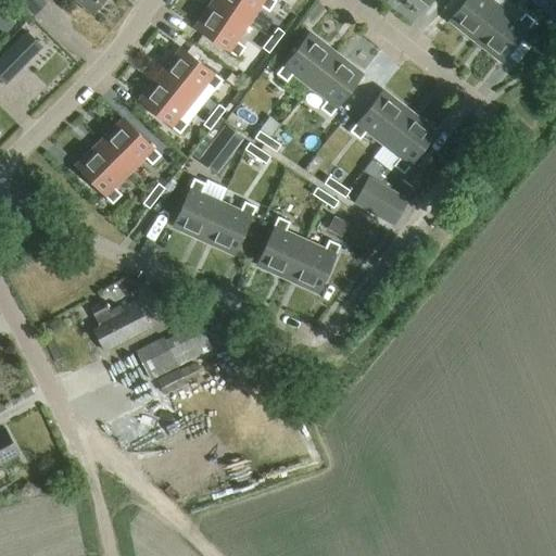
[(42,0),(19,0),(34,14),(46,3),(42,0)]
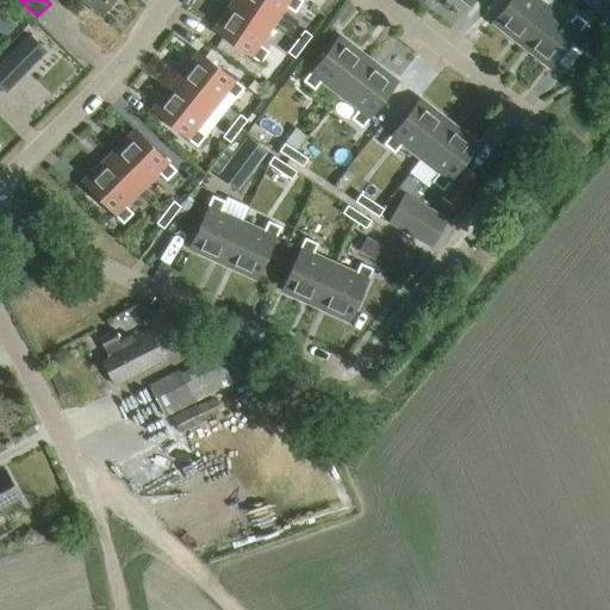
[(82,0),(100,16),(113,0),(82,0)]
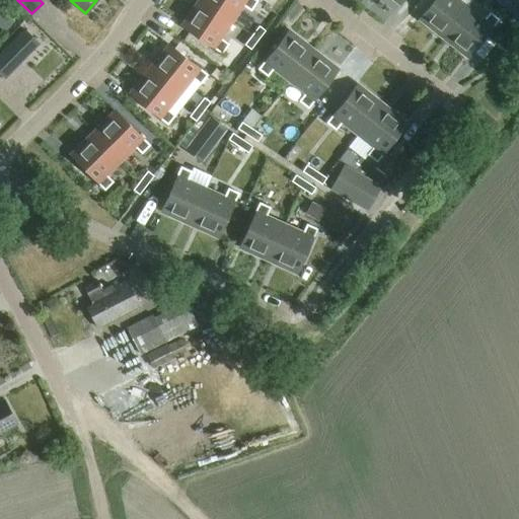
[(204,0),(188,24),(226,51),(231,44),(225,41),(237,22),(204,0)]
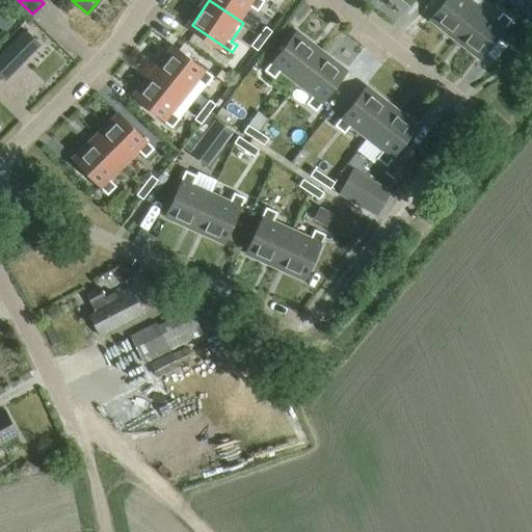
[(265,2),(262,0),(208,0),(209,0),(243,23),(255,5),(261,9),(265,2)]
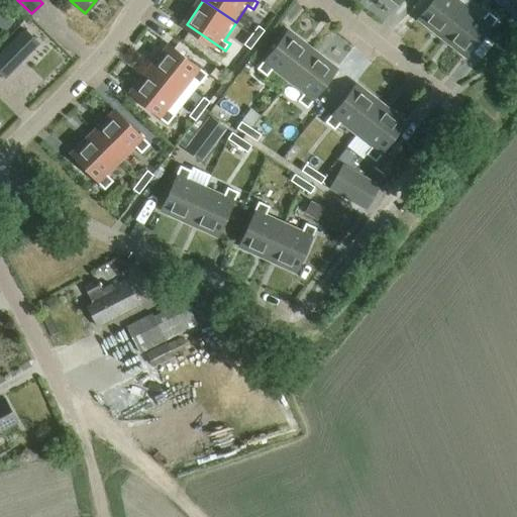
[(441,38),(466,8),(454,0),(432,0),(417,19),(441,38)]
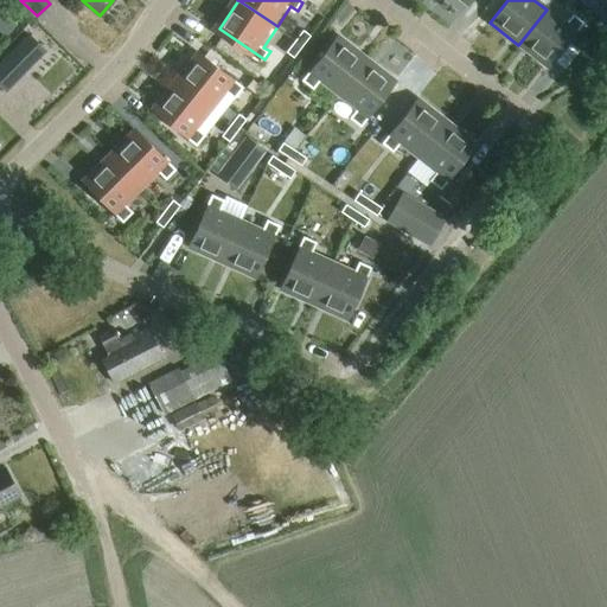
[(606,7),(599,0),(579,0),(579,1),(606,26),(606,7)]
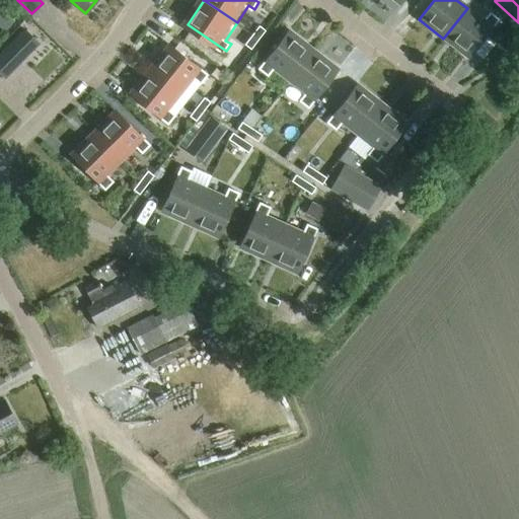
[(467,8),(443,39),(468,58),(497,20),(489,14),(484,21),(467,8)]
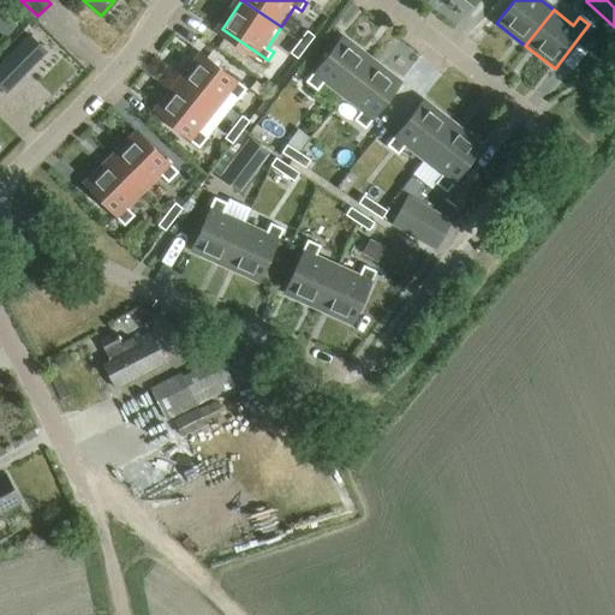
[(298,42),(306,48),(314,37),(306,31),(298,42)]
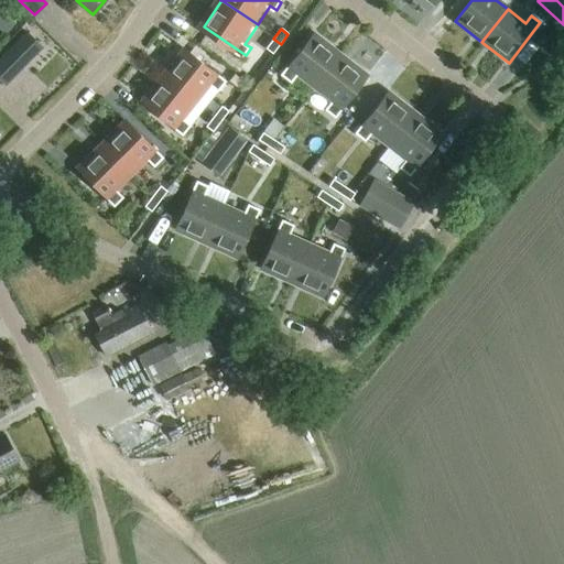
[(25,33),(8,52),(23,67),(42,50),(25,33)]
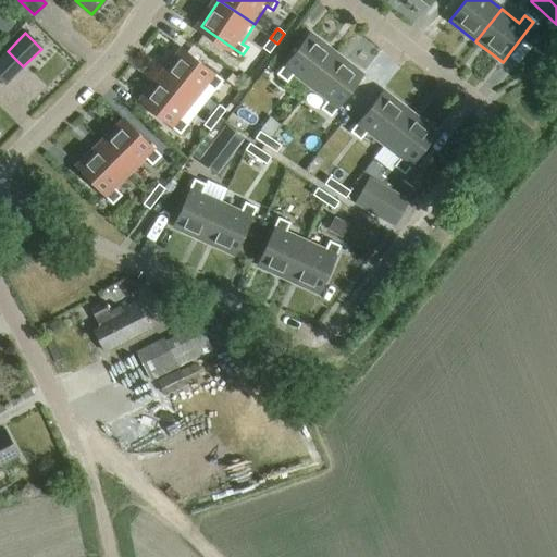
[(269,54),(277,44),(270,38),(264,47),(262,49),(267,52),(269,54)]
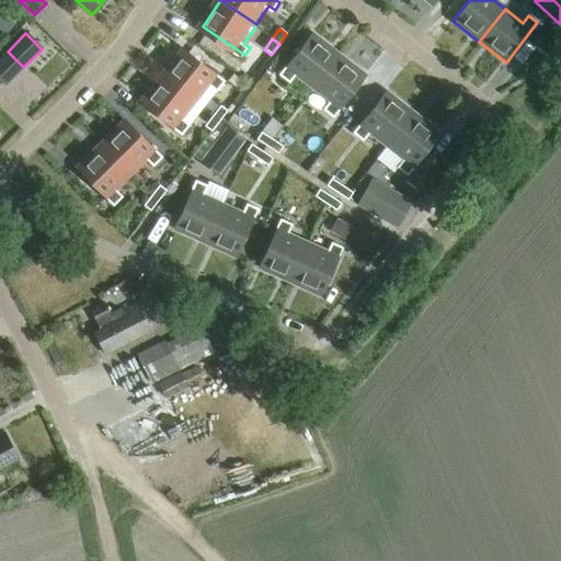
[(310,93),(338,59),(313,39),(282,79),(288,84),(293,79),(310,93)]
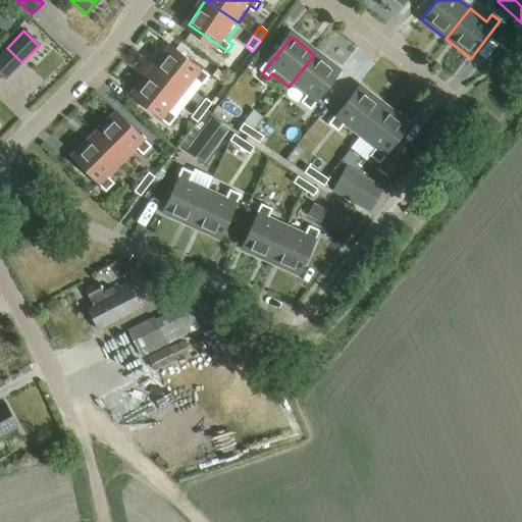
[(208,76),(172,46),(153,68),(185,95),(198,79),(203,83),(208,76)]
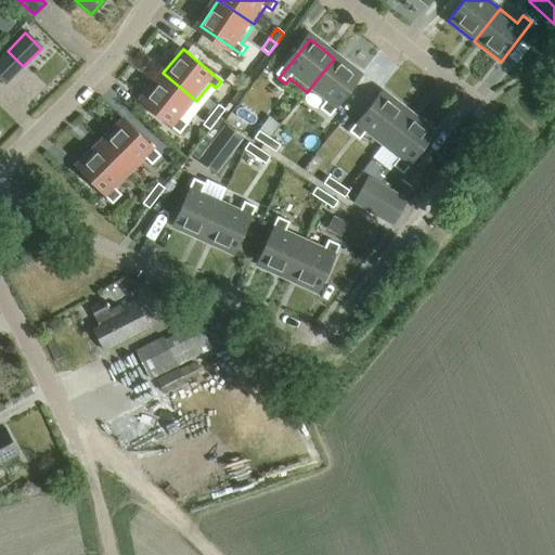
[(327,117),(359,78),(334,59),(307,92),(324,106),(320,112),(327,117)]
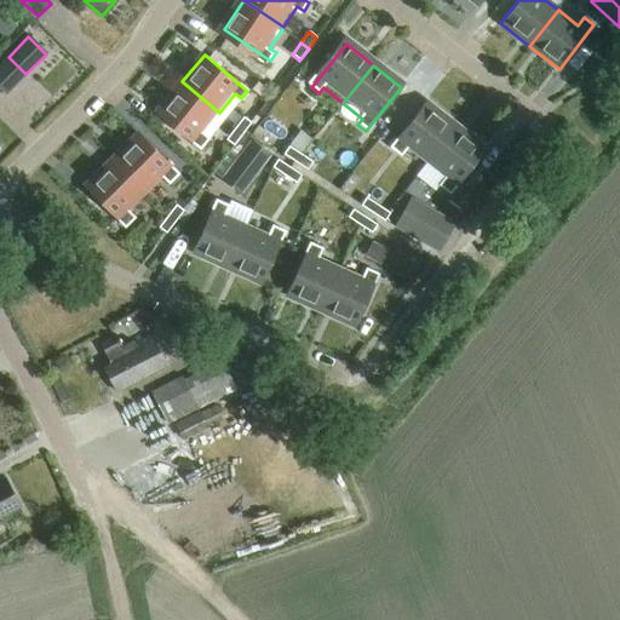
[(182,81),(160,109),(202,144),(210,137),(204,132),(219,113),(182,81)]
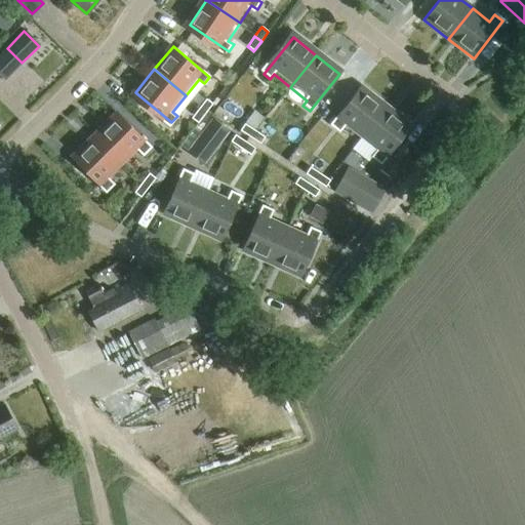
[(0,92),(10,83),(0,73),(0,92)]
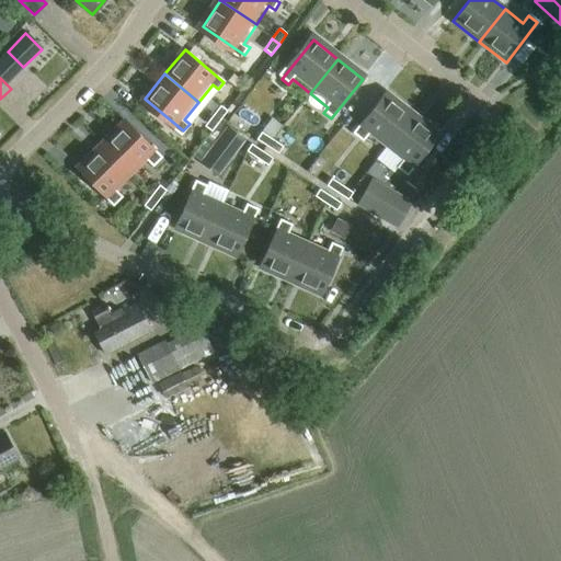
[(384,152),(411,118),(387,99),(355,138),(362,144),(366,138),(384,152)]
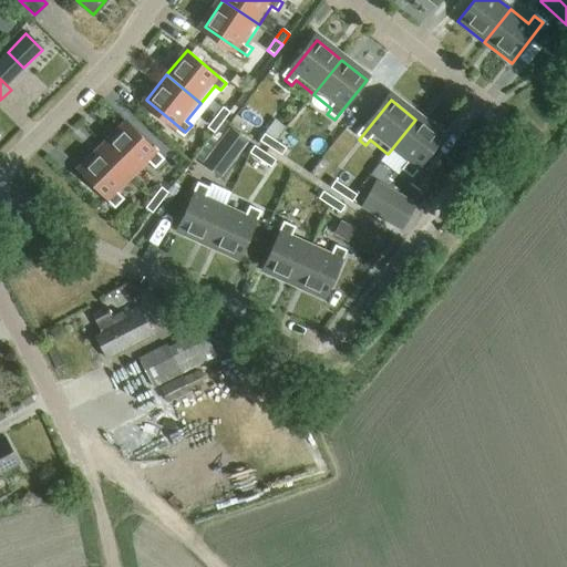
[(214,117),(222,123),(229,113),(222,107),(214,117)]
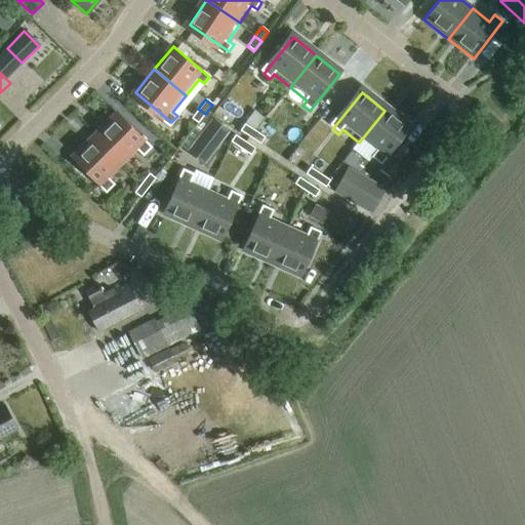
[(198,124),(205,114),(198,109),(191,119),(198,124)]
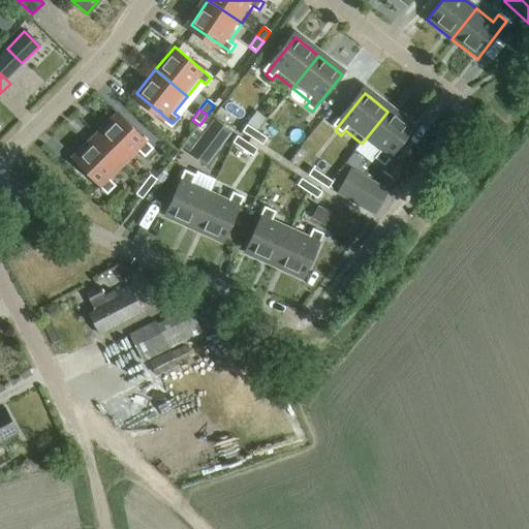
[(381,167),(411,130),(387,112),(362,144),(379,157),(375,162),(381,167)]
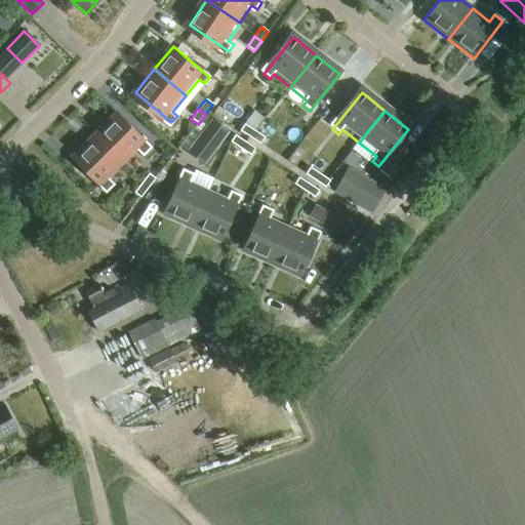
[(150,147),(116,114),(95,134),(124,163),(139,148),(144,153),(150,147)]
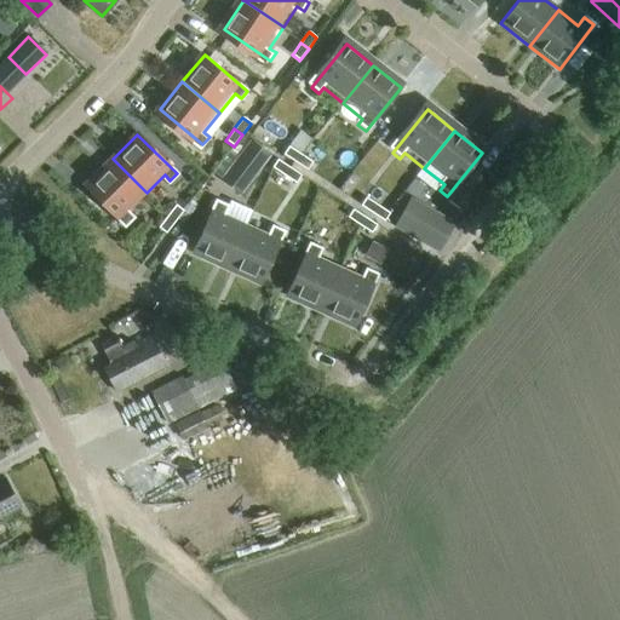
[(262,150),(250,142),(241,153),(233,164),(220,179),(241,196),(270,158),(262,150)]
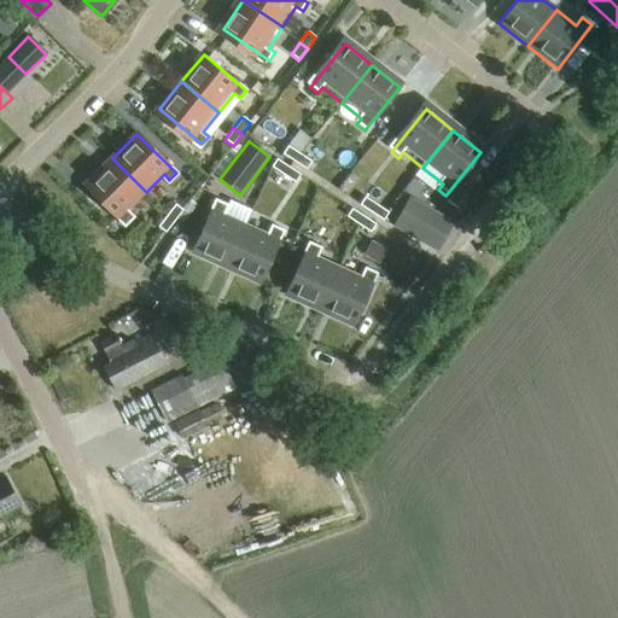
[(295,161),(299,153),(287,146),(283,155),(291,161),(293,162),(295,161)]
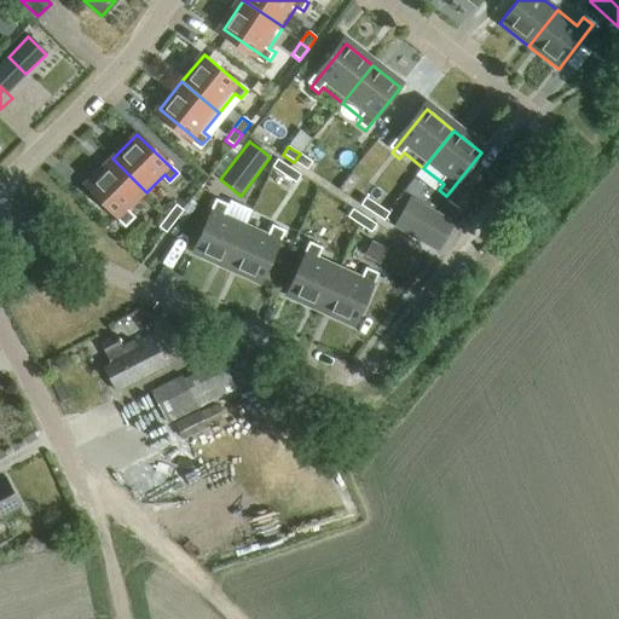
[(295,161),(294,162),(306,171),(312,162),(300,154),(295,161)]
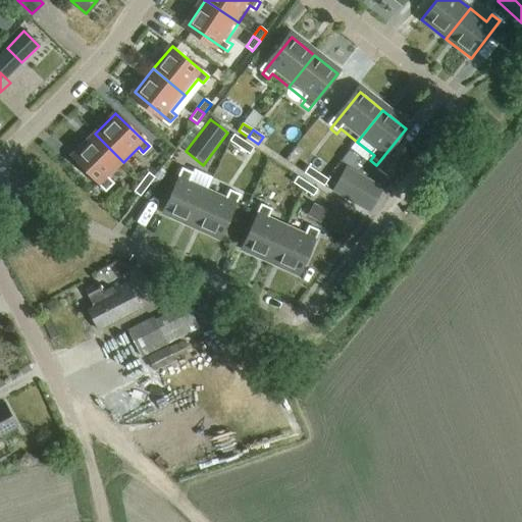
[(95,134),(74,155),(108,188),(113,183),(109,177),(123,162),(95,134)]
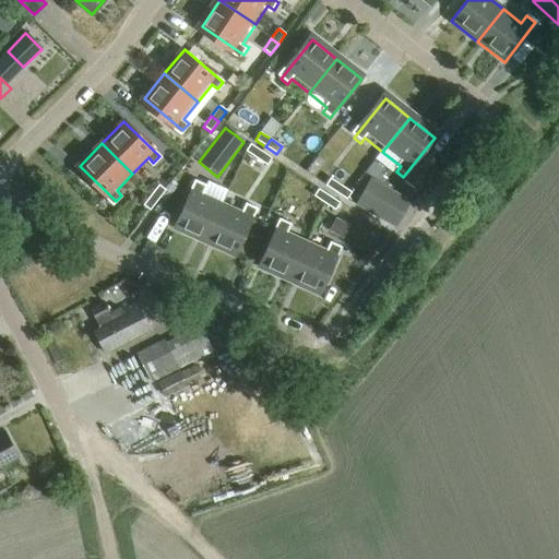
[(258,155),(261,152),(250,144),(245,152),(256,159),(258,155)]
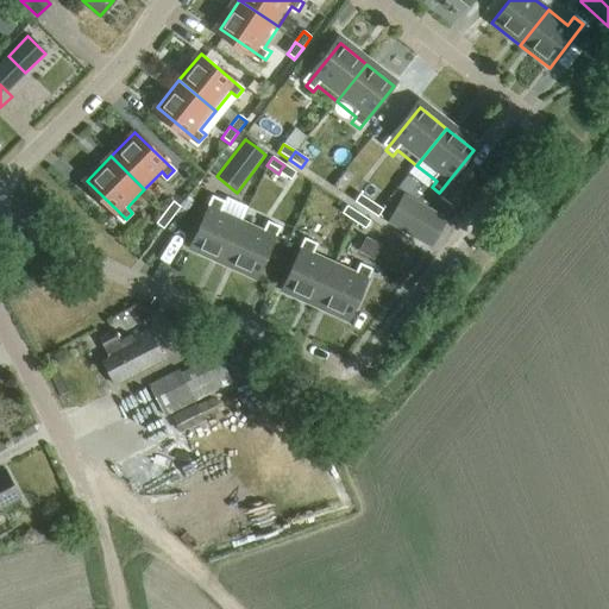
[(281,169),(278,174),(290,181),(296,173),(284,165),(281,169)]
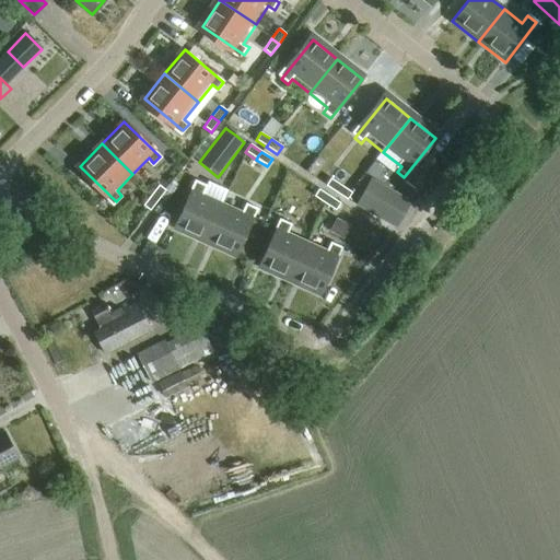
[(330,178),(327,184),(325,186),(346,200),(348,200),(349,198),(352,193),(348,190),(330,178)]
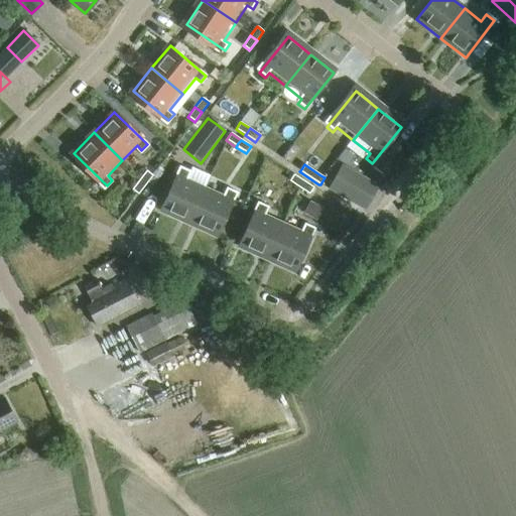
[(328,189),(365,212),(380,186),(342,164),(340,168),(328,189)]
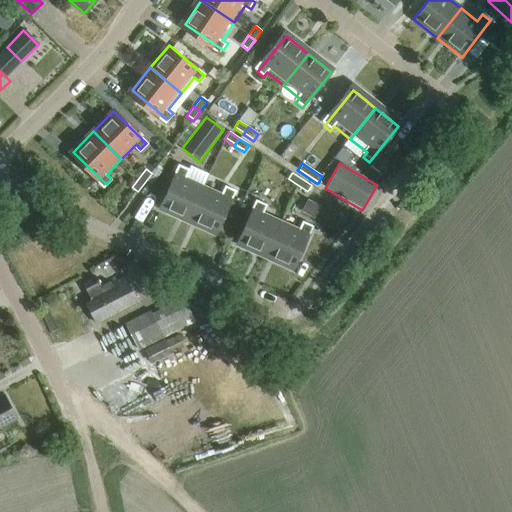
[(189,219),(205,183),(187,174),(189,168),(182,165),(162,207),(189,219)]
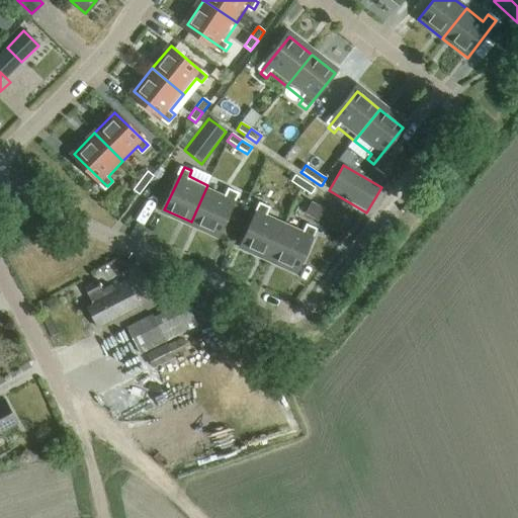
[(145,185),(146,186),(153,176),(147,171),(141,179),(140,181),(145,185)]
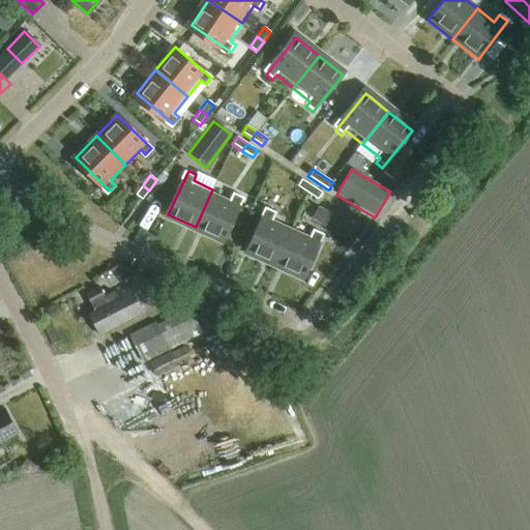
[(306,193),(312,186),(303,181),(301,180),(297,186),(306,193)]
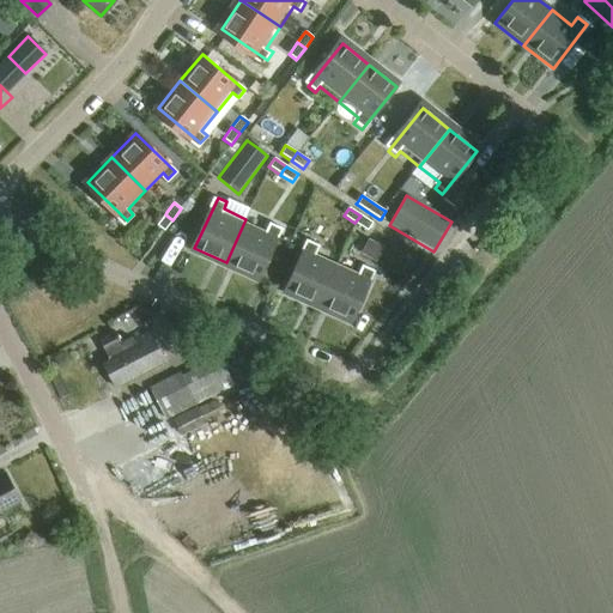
[(171,222),(173,220),(171,219),(165,214),(164,216),(157,225),(164,231),(171,222)]
